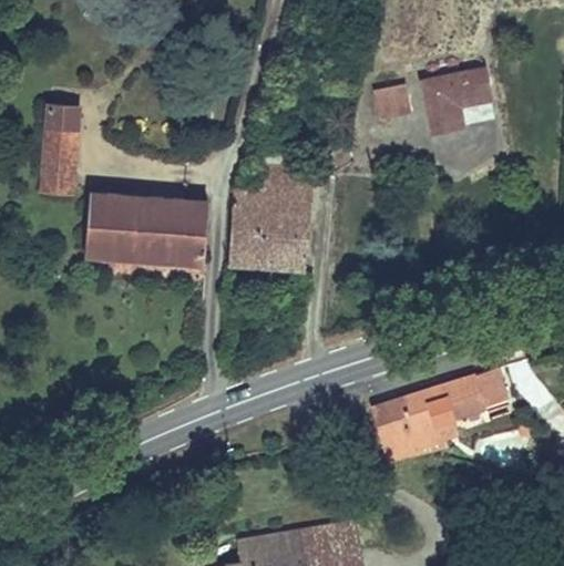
[(486,67),(420,80),(431,135),(467,129),(463,109),(494,102),(486,67)]
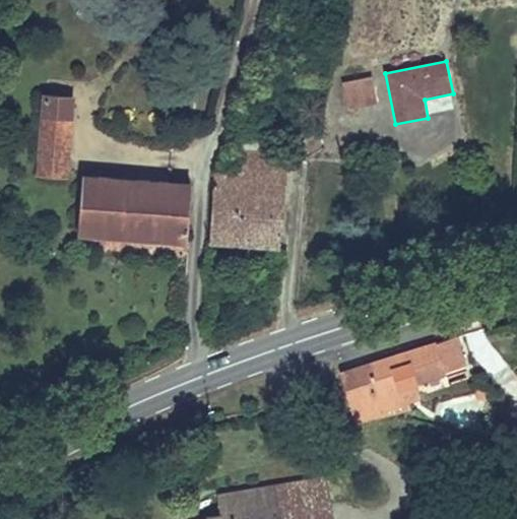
[(373,78),(343,83),(347,110),(377,105),(373,78)]
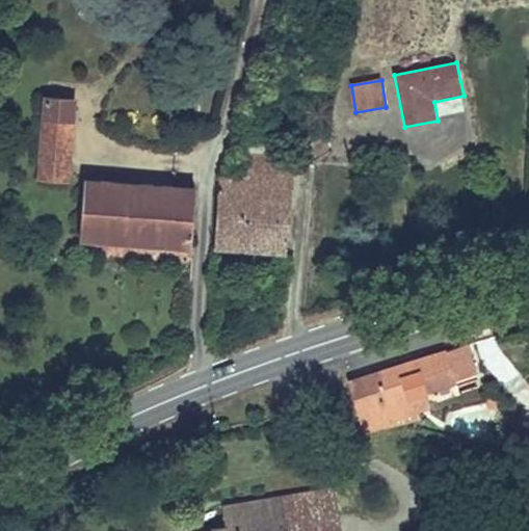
[(43,96),(35,183),(70,186),(78,99),(43,96)]
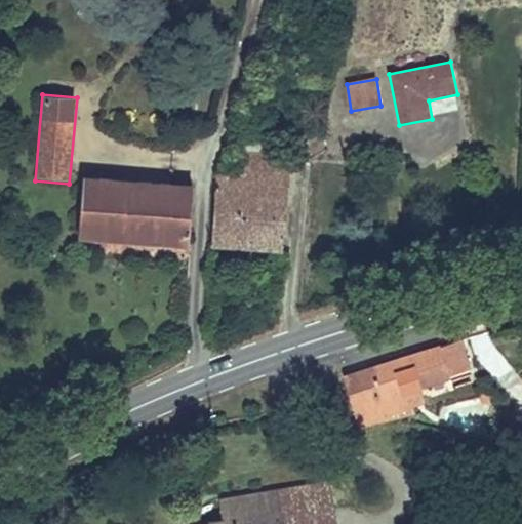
[(241,177),(215,175),(211,249),(284,253),(290,152),(277,151),(278,128),(244,126),(241,177)]
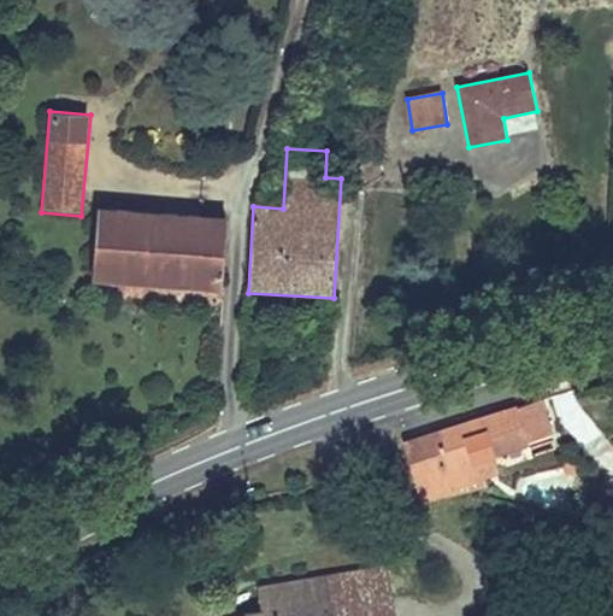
[(229,221),(95,209),(89,283),(222,294),(229,221)]
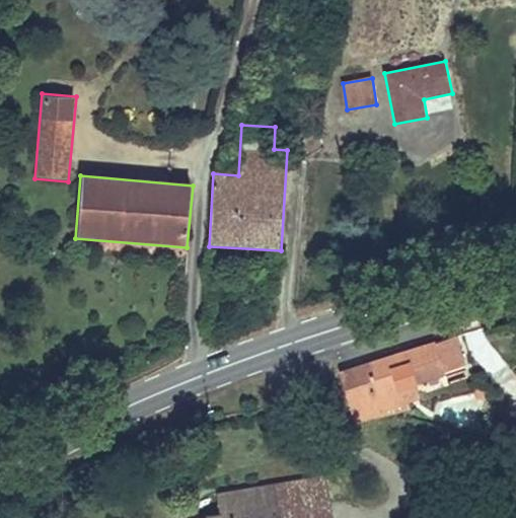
[(478,343),(359,372),(371,422),(426,405),(424,398),(419,380),(437,375),(486,362),(478,343)]
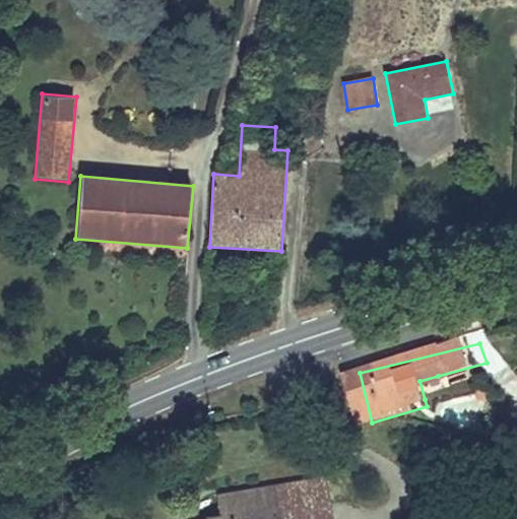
[(438,376),(419,381),(425,399),(442,394),(438,376)]
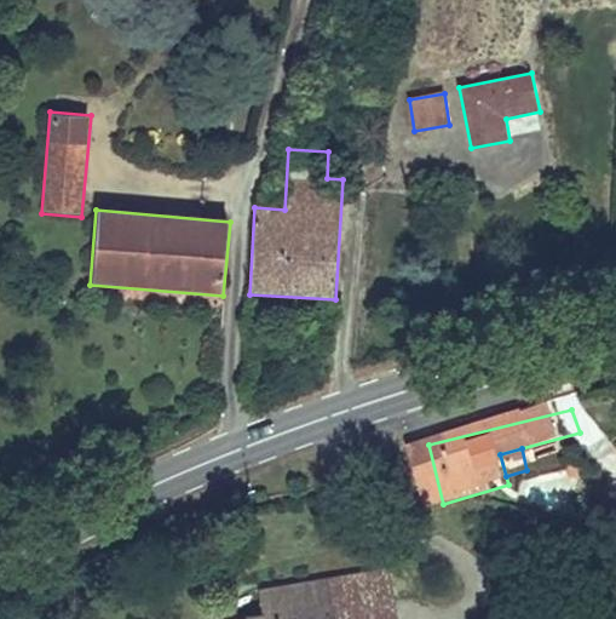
[(332,618),(332,614),(397,603),(392,575),(258,599),(262,614),(242,618),(332,618)]
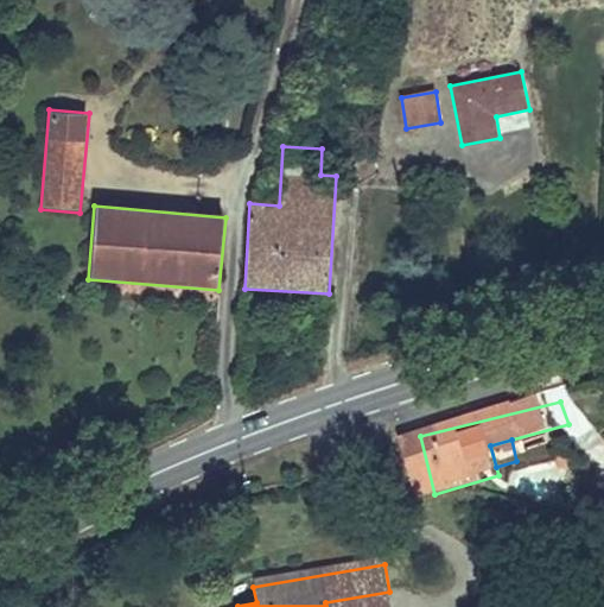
[(392,606),(389,592),(325,602),(325,606),(392,606)]
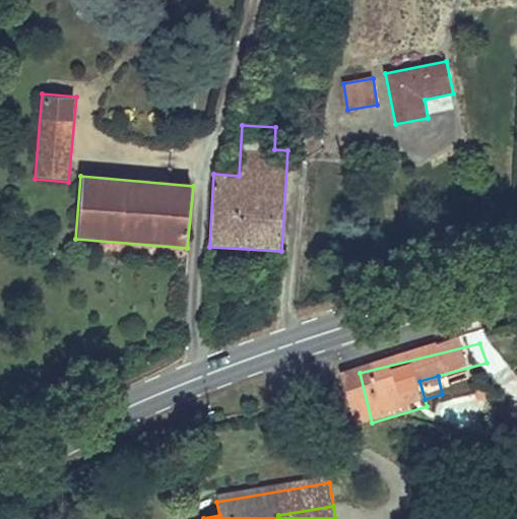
All buildings are outlined.
